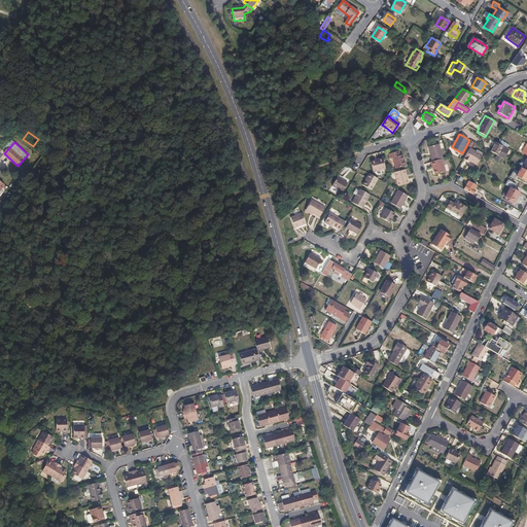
[(493,153),(503,160),(508,150),(498,144),(495,143),(490,152),(493,153)]
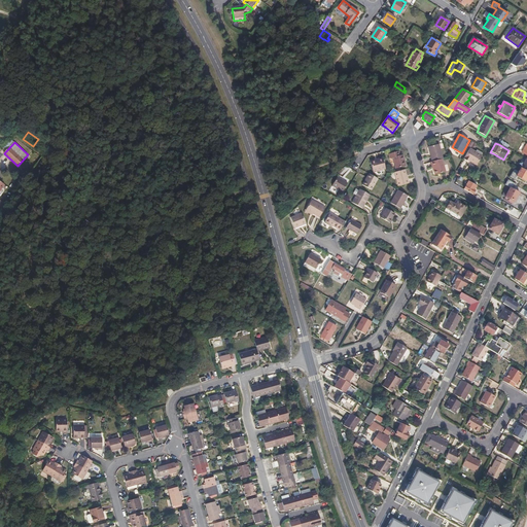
[(440,144),(429,147),(430,152),(429,153),(432,163),(442,160),(444,160),(440,144)]
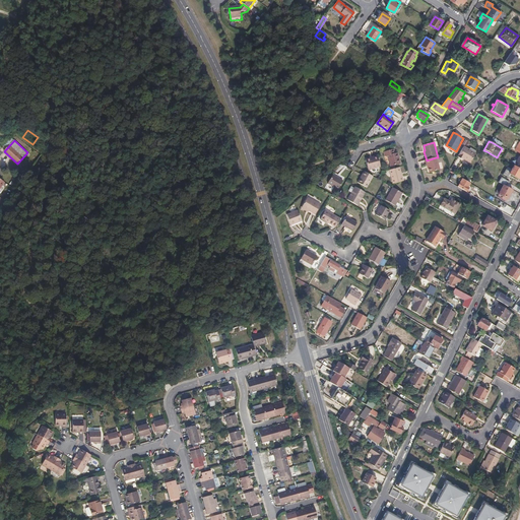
[(463,147),(457,157),(463,160),(463,159),(469,163),(476,151),(470,148),(469,150),(463,147)]
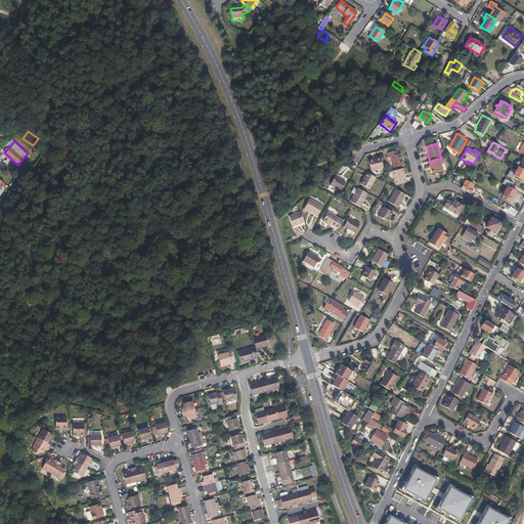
[(393,168),(402,166),(401,159),(402,159),(401,155),(398,155),(397,150),(386,153),(388,158),(391,157),(393,168)]
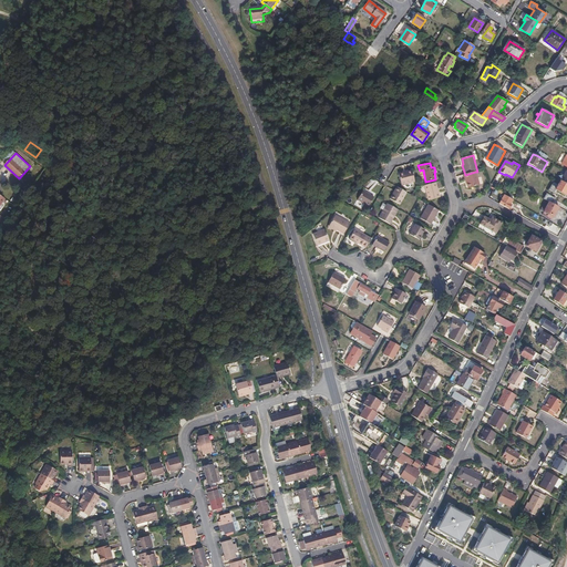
[(41,173),(37,169),(27,183),(31,185),(41,173)]
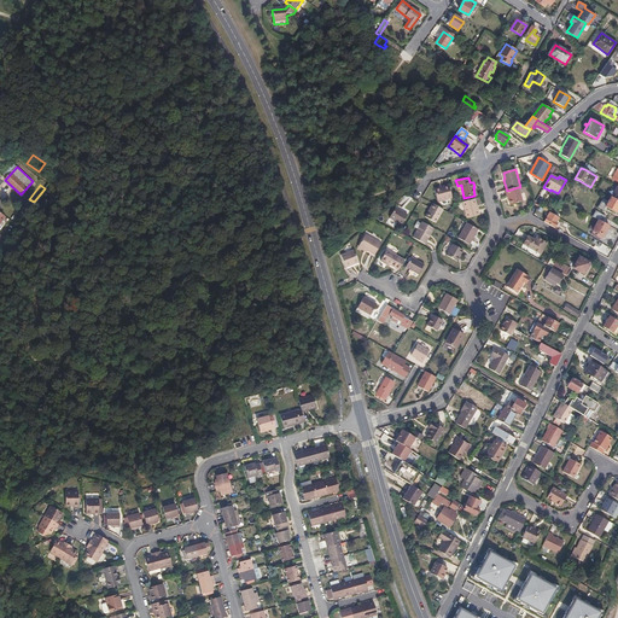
[(439,203),(454,199),(450,186),(436,190),(439,203)]
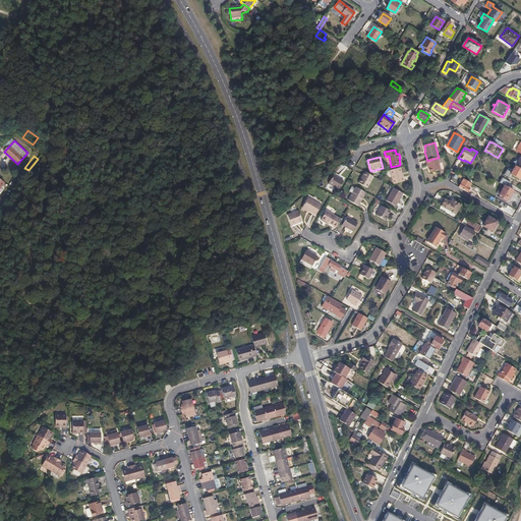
[(441,171),(437,158),(427,161),(426,161),(427,165),(428,165),(429,170),(430,173),(441,171)]
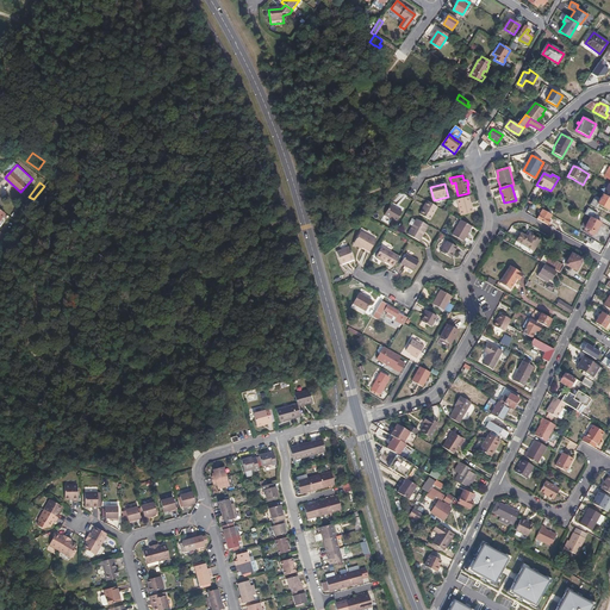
[(607,211),(609,204),(609,199),(603,195),(598,203),(593,200),(590,205),(597,209),(598,206),(607,211)]
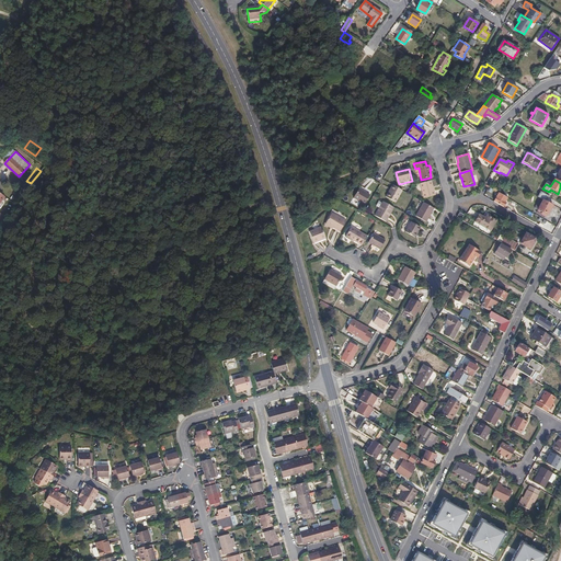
[(435,195),(434,191),(433,191),(430,181),(420,184),(424,198),(435,195)]
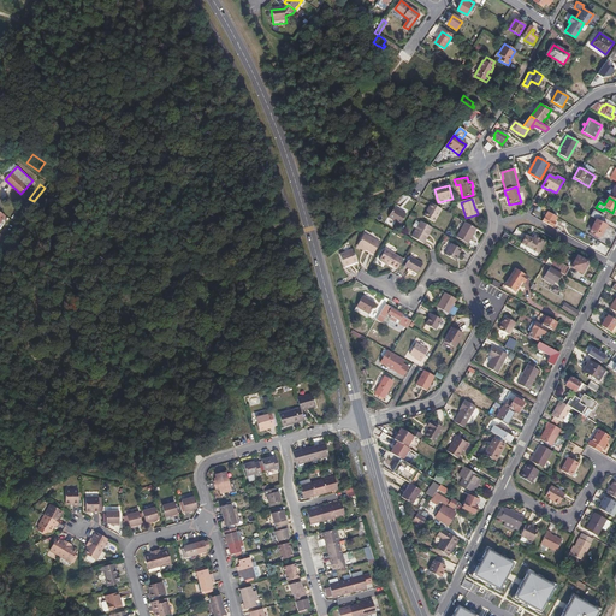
[(443,209),(432,203),(424,217),(434,224),(443,209)]
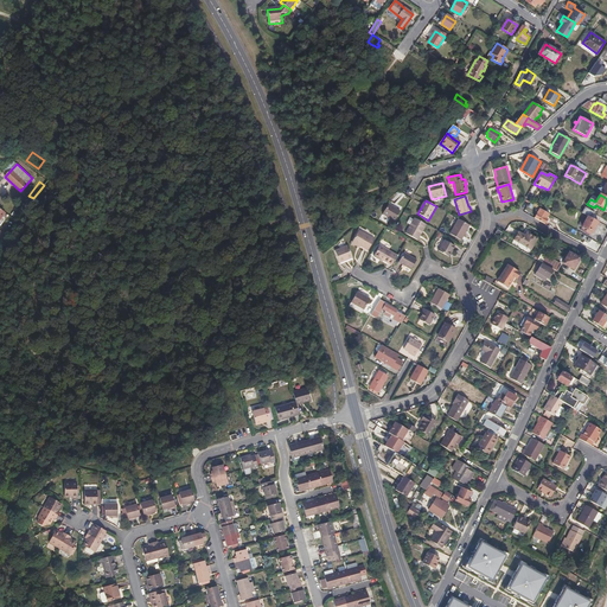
[(389,204),(383,215),(395,222),(401,211),(389,204)]
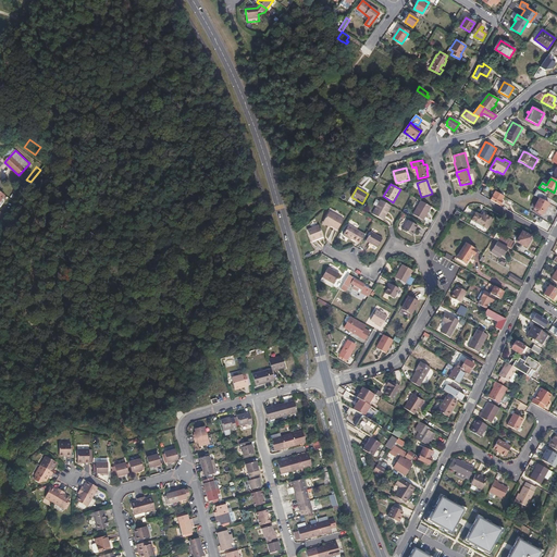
[(540,199),(542,200),(544,196),(536,192),(534,196),(540,199)]
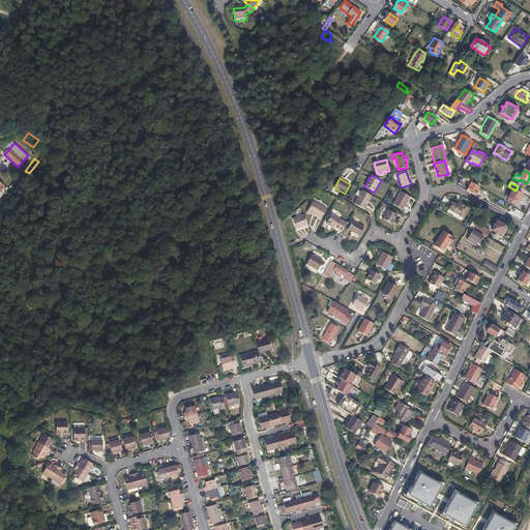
[(466,192),(475,196),(477,193),(476,193),(479,187),(477,186),(471,183),(466,192)]
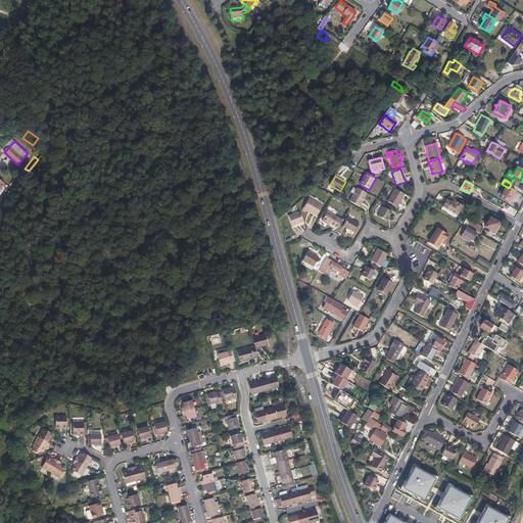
[(367,192),(358,187),(349,200),(360,205),(367,192)]
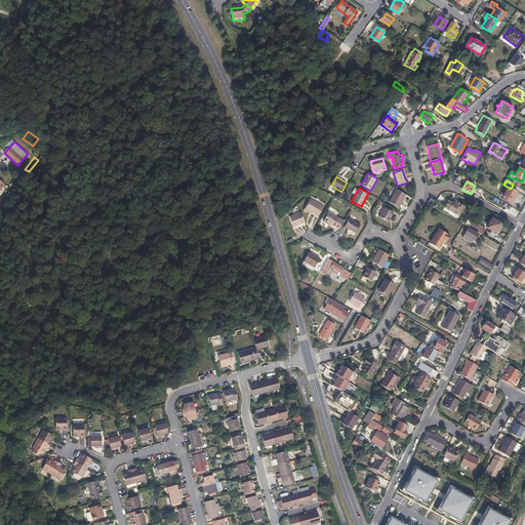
[(511,189),(509,188),(502,197),(507,200),(506,201),(511,204),(517,193),(511,189)]
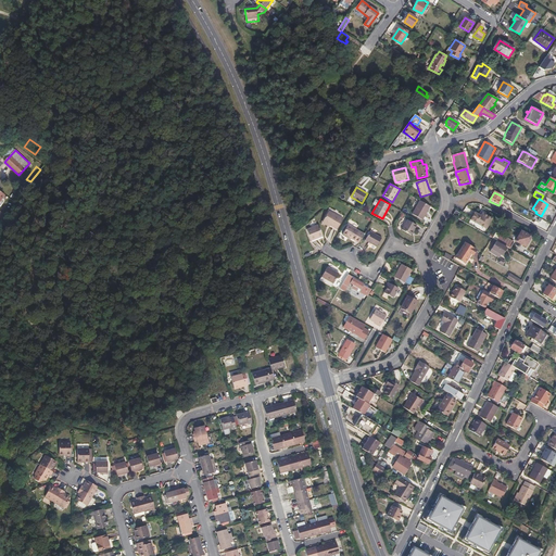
[(430,207),(420,201),(413,215),(422,220),(430,207)]
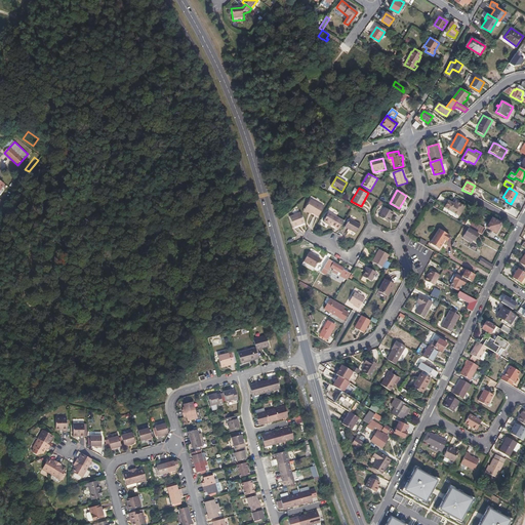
[(315,199),(310,208),(316,212),(323,216),(328,207),(315,199)]
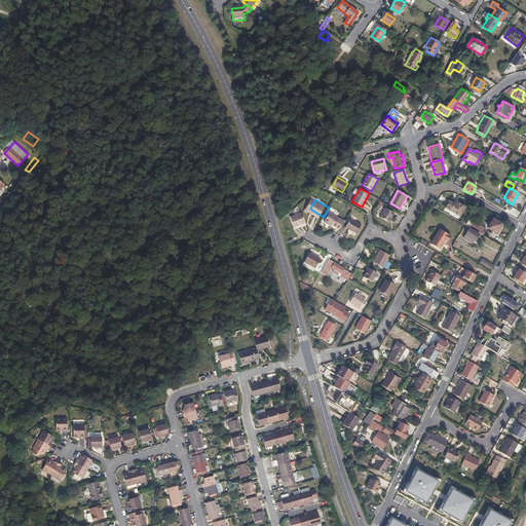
[(456,205),(450,202),(447,210),(460,218),(466,208),(460,204),(459,208),(456,205)]
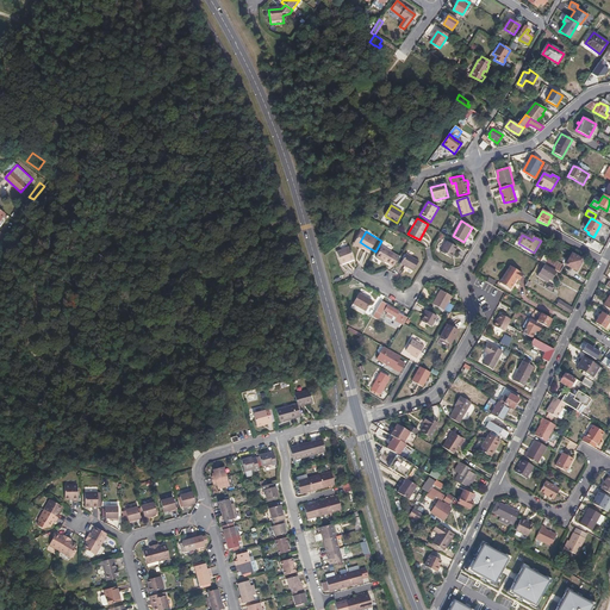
[(453,251),(455,253),(458,248),(447,242),(441,253),(449,257),(453,251)]
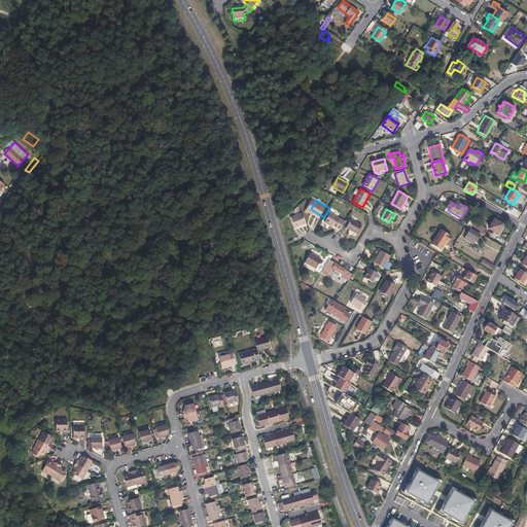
[(294,227),(307,222),(303,212),(290,216),(294,227)]
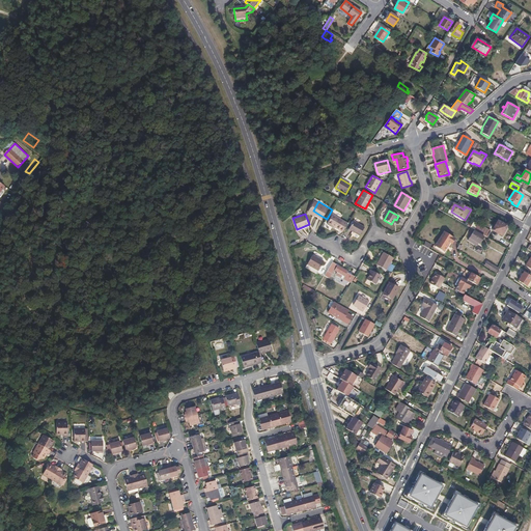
[(343,231),(348,223),(333,214),(328,223),(343,231)]
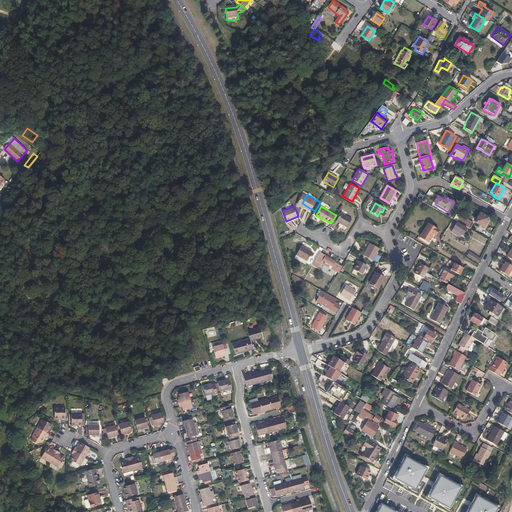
[(341,213),(336,221),(347,227),(352,219),(341,213)]
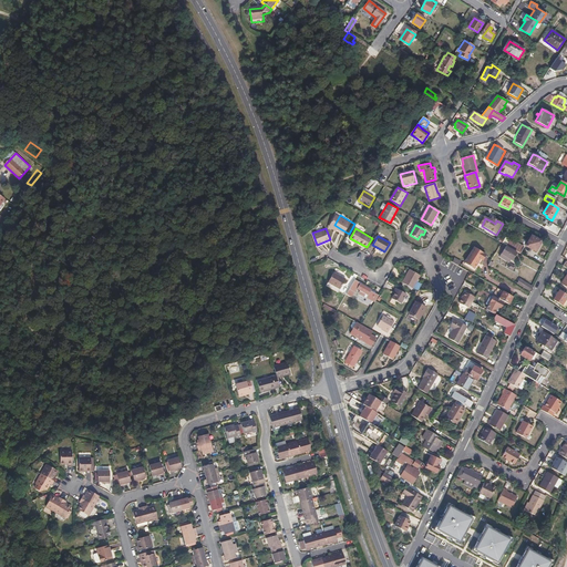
[(502,244),(519,254),(523,247),(509,239),(509,240),(505,237),(502,244)]
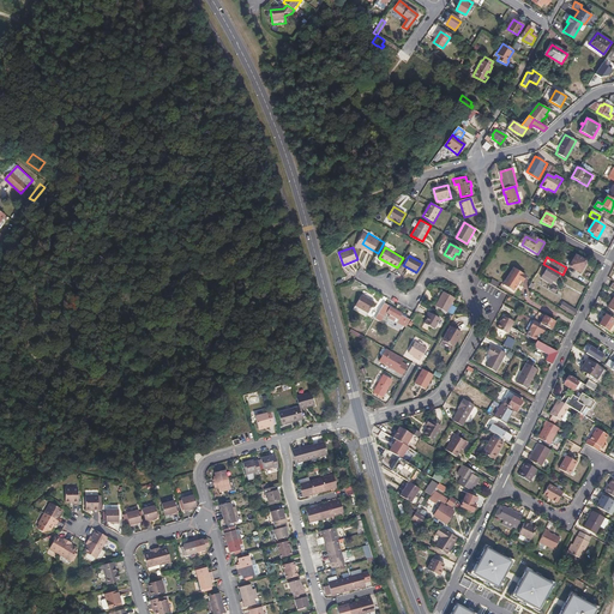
[(583,260),(578,258),(575,257),(569,268),(579,274),(585,263),(583,260)]
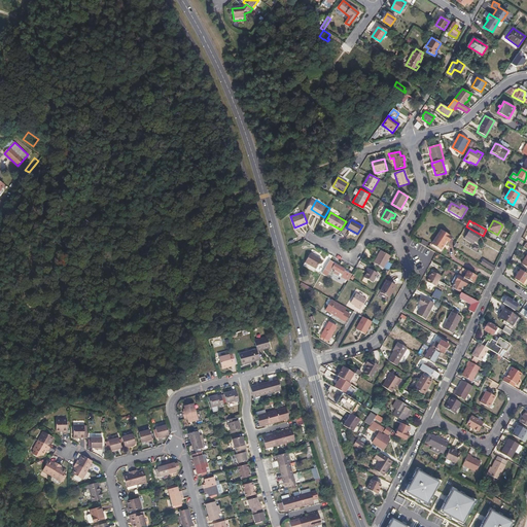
[(469,231),(464,240),(472,244),(473,242),(475,243),(479,236),(469,231)]
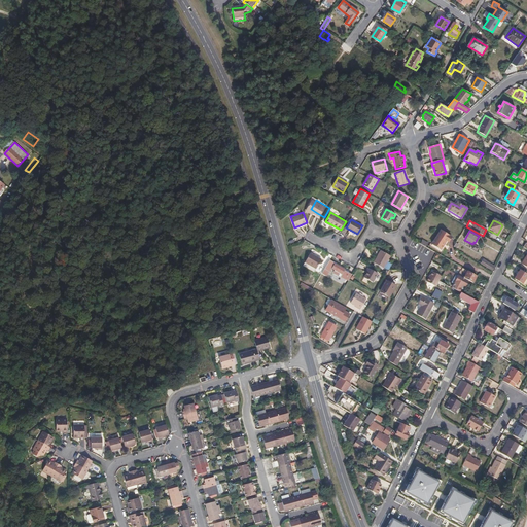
[(446,240),(448,242),(451,238),(440,232),(431,244),(440,249),(443,246),(442,246),(446,240)]
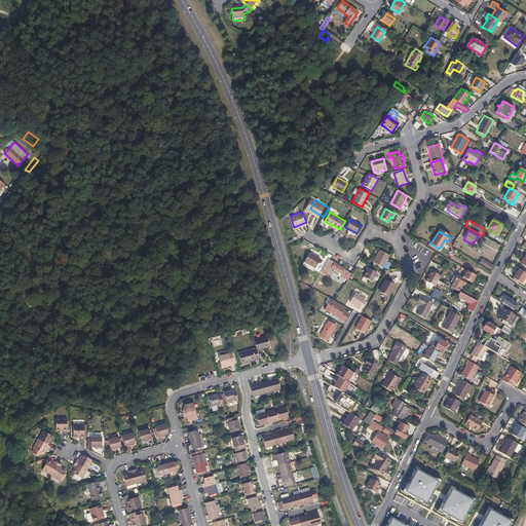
[(379,250),(372,262),(381,268),(388,256),(379,250)]
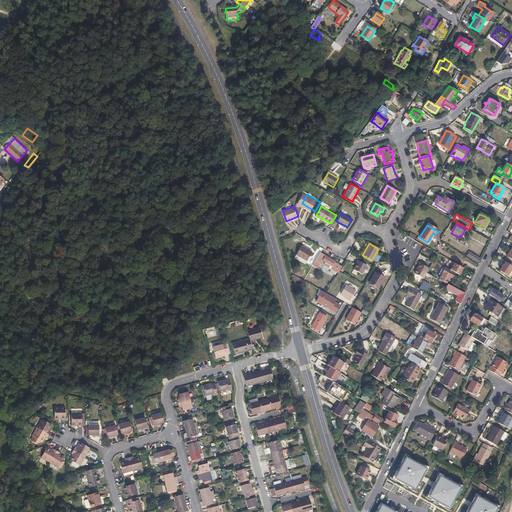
[(302,247),(297,256),(307,262),(312,253),(302,247)]
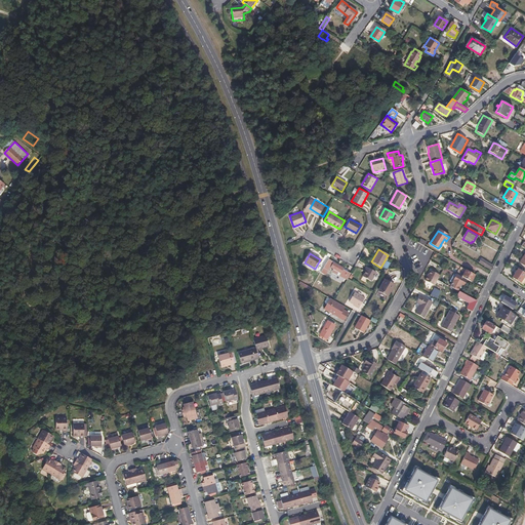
[(478,263),(486,268),(489,263),(481,257),(478,263)]
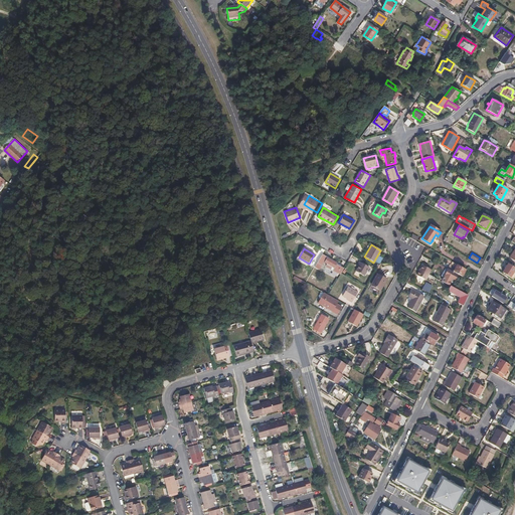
[(320,260),(317,264),(321,267),(326,258),(322,255),(320,260)]
